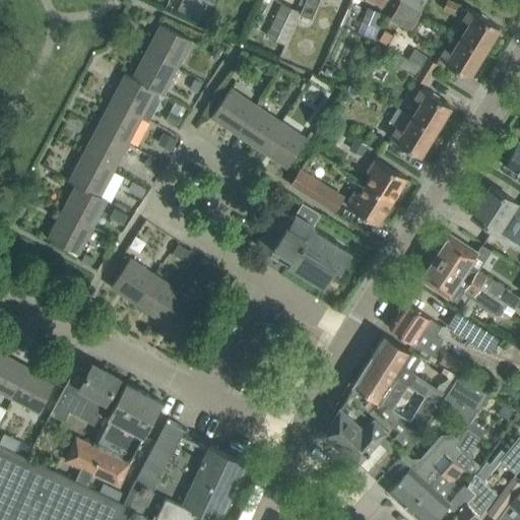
[(181,0),(177,9),(205,21),(213,0),(181,0)]
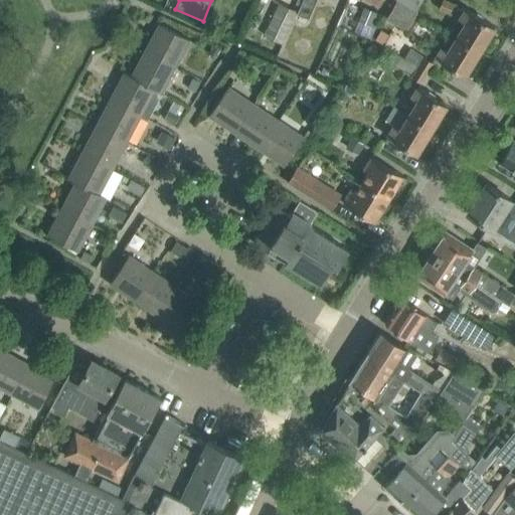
[(315,0),(302,0),(298,11),(297,13),(308,18),(315,0)]
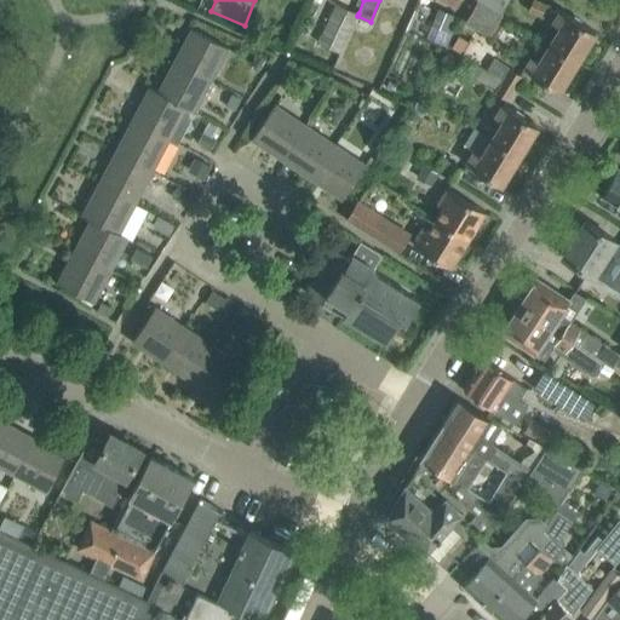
[(481,0),(475,0),(464,21),(489,34),(501,12),(481,0)]
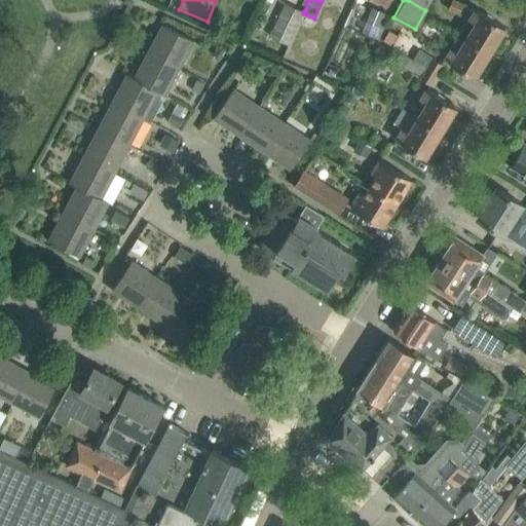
[(430,0),(408,0),(425,10),(430,0)]
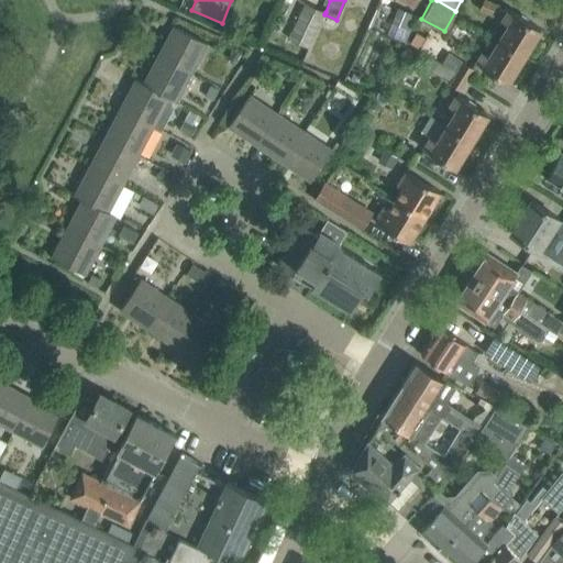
[(483,0),(479,9),(492,15),(497,3),(489,0),(483,0)]
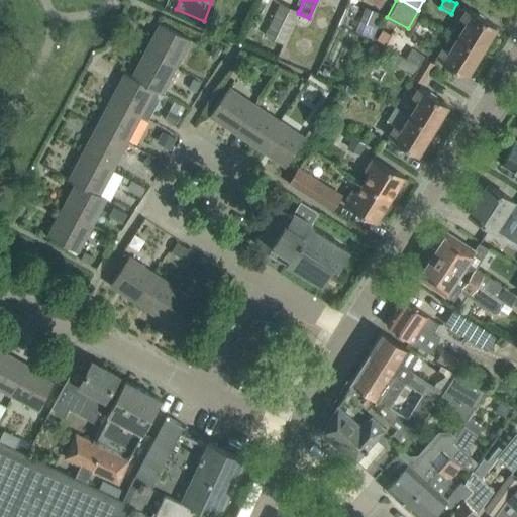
[(284,44),(298,13),(299,11),(280,2),(265,35),(284,44)]
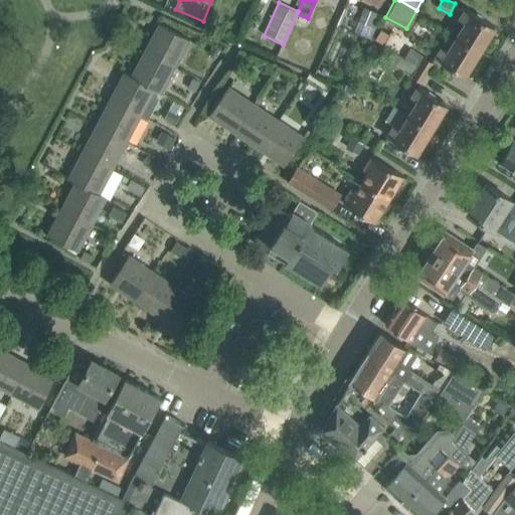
[(458,37),(479,50),(495,26),(466,8),(459,19),(467,23),(458,37)]
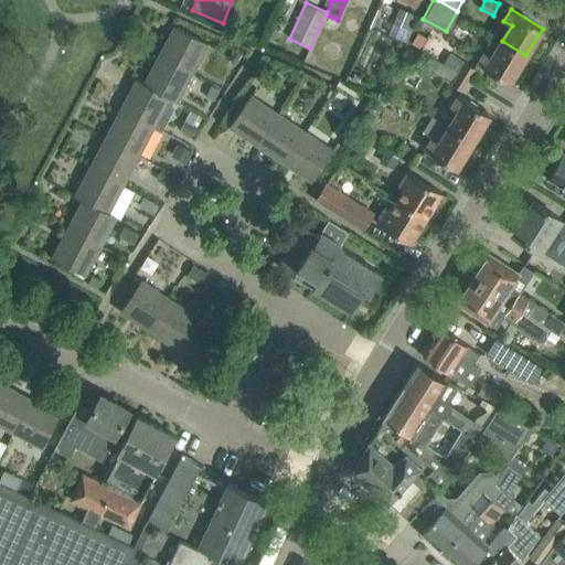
[(159,54),(192,72),(208,43),(174,25),(159,54)]
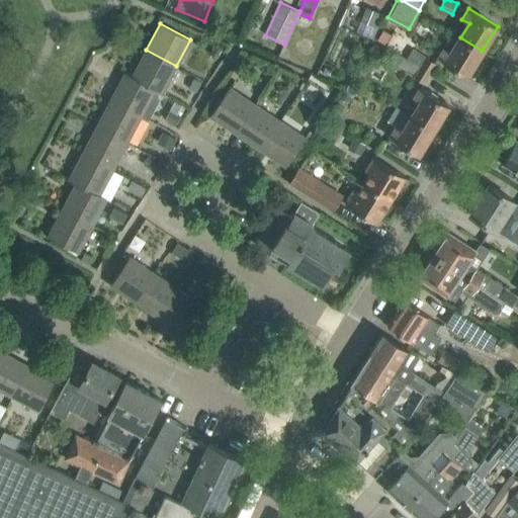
[(386,44),(392,33),(382,28),(377,38),(386,44)]
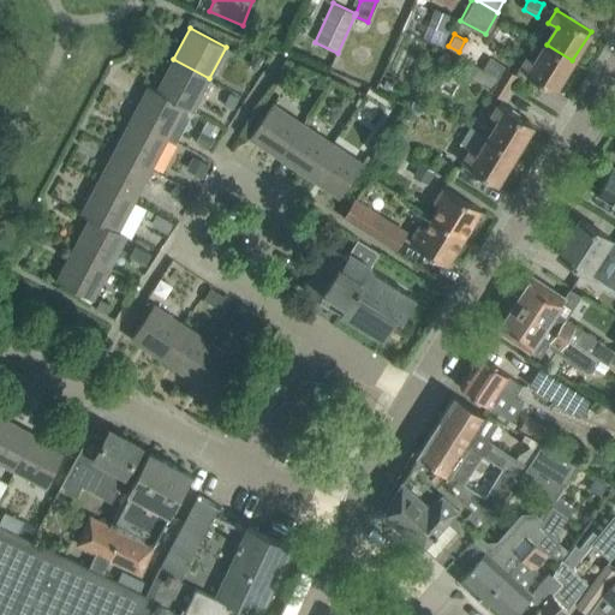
[(554,90),(572,60),(547,45),(536,63),(529,58),(521,70),(554,90)]
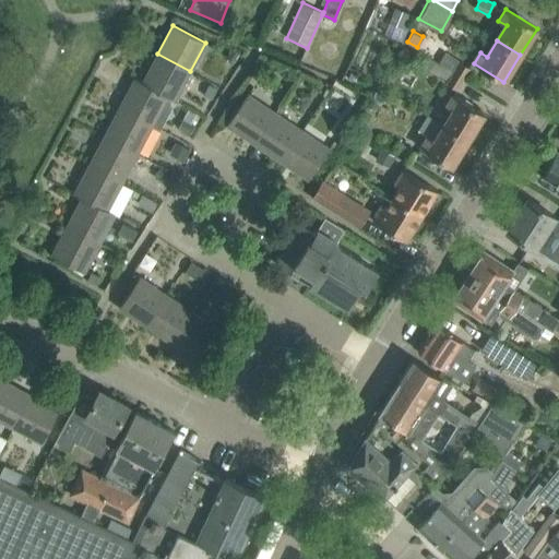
[(232,48),(226,58),(235,62),(239,52),(232,48)]
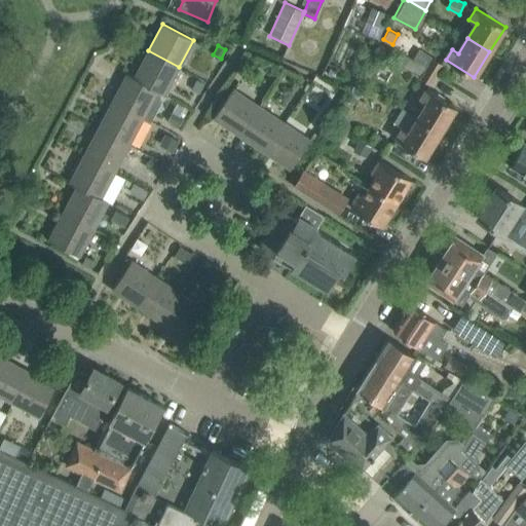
[(443,63),(425,51),(418,47),(412,59),(437,73),(443,63)]
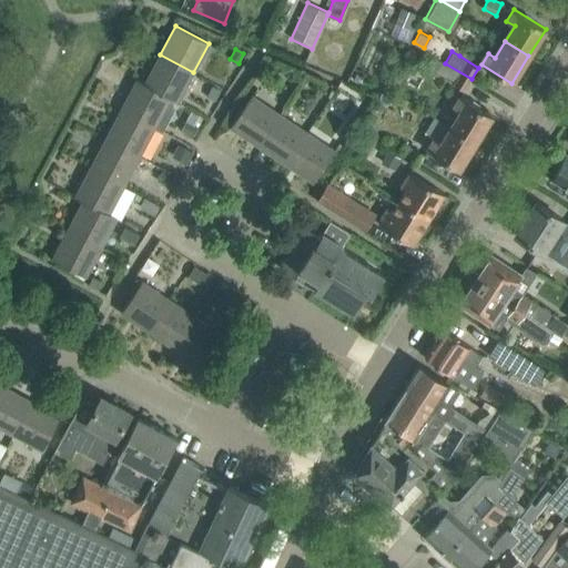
[(179,101),(193,72),(160,54),(145,83),(179,101)]
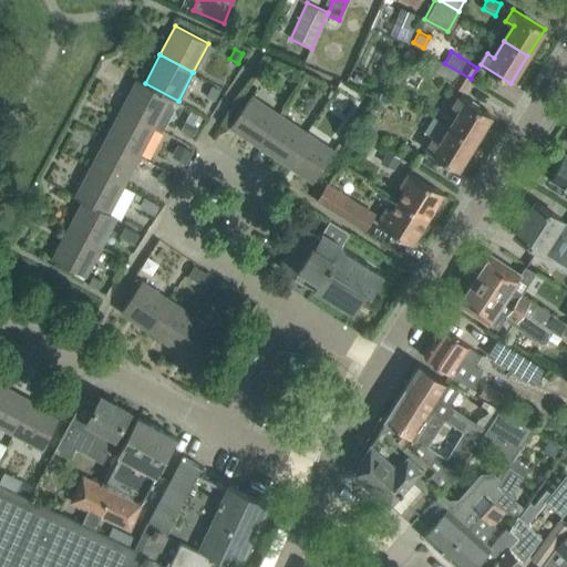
[(428,64),(439,71),(454,81),(453,83),(464,90),(471,79),(444,63),(433,55),(428,64)]
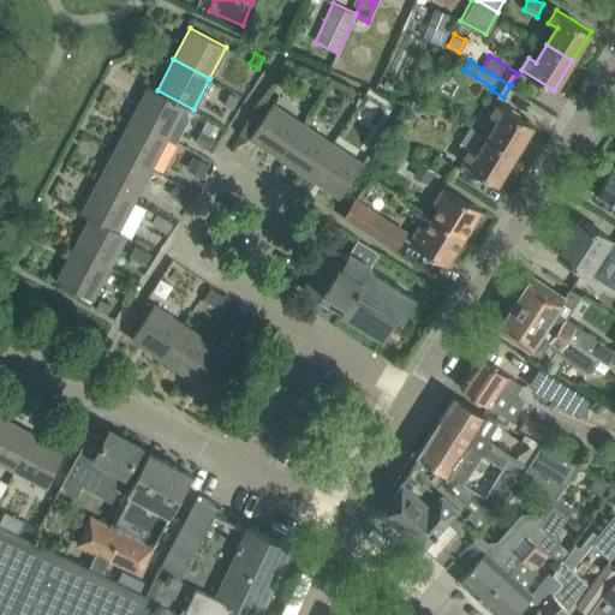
[(193,109),(157,90),(149,85),(132,118),(168,137),(184,106),(192,111),(193,109)]
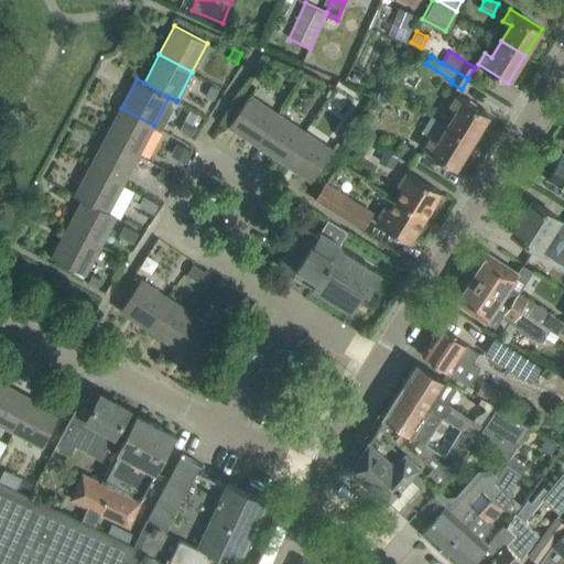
[(210,86),(206,96),(214,100),(219,90),(210,86)]
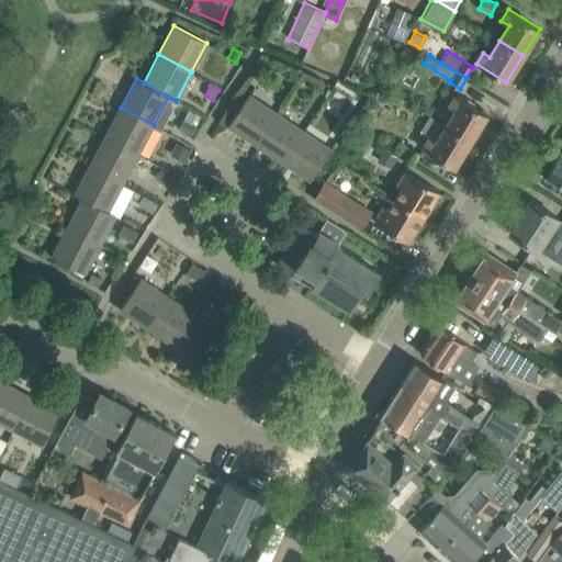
[(256,144),(277,112),(249,94),(228,125),(256,144)]
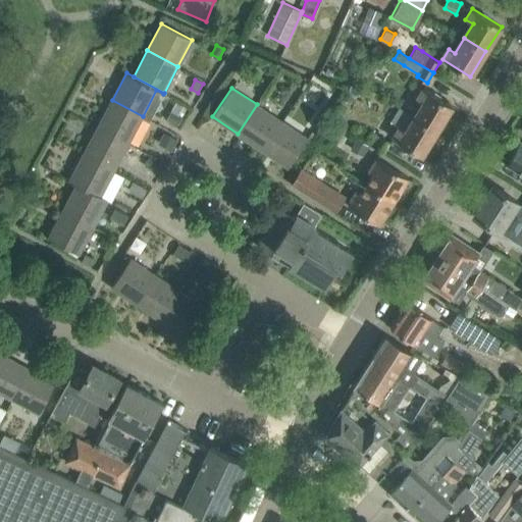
[(291,88),(280,89),(280,96),(291,96),(291,88)]
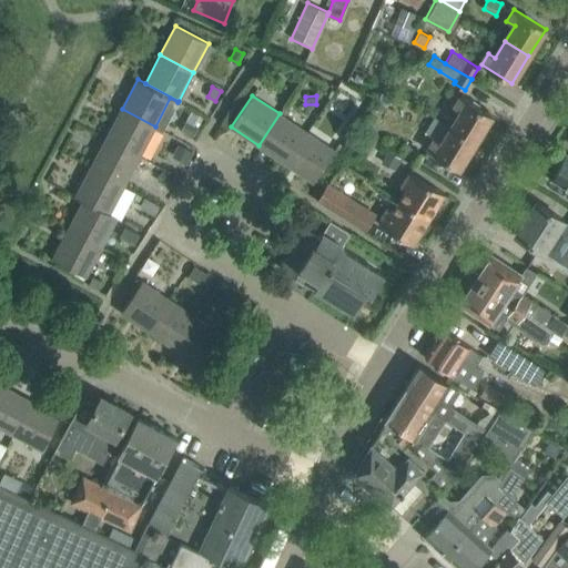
[(476,142),(493,115),(462,97),(455,108),(463,112),(453,128),(476,142)]
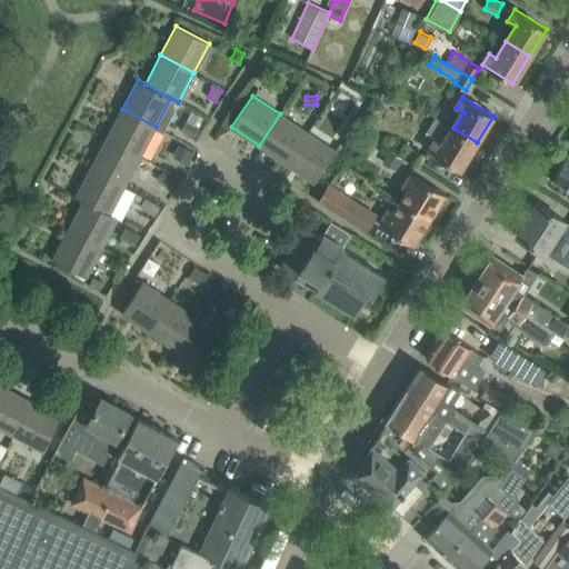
[(140,156),(156,127),(122,109),(107,138),(140,156)]
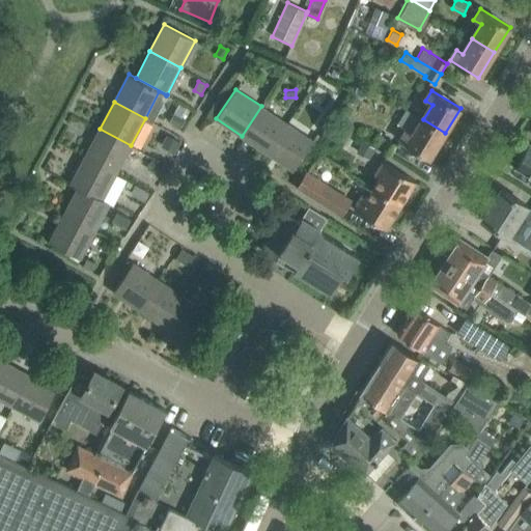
[(268,152),(287,123),(261,106),(242,136),(268,152)]
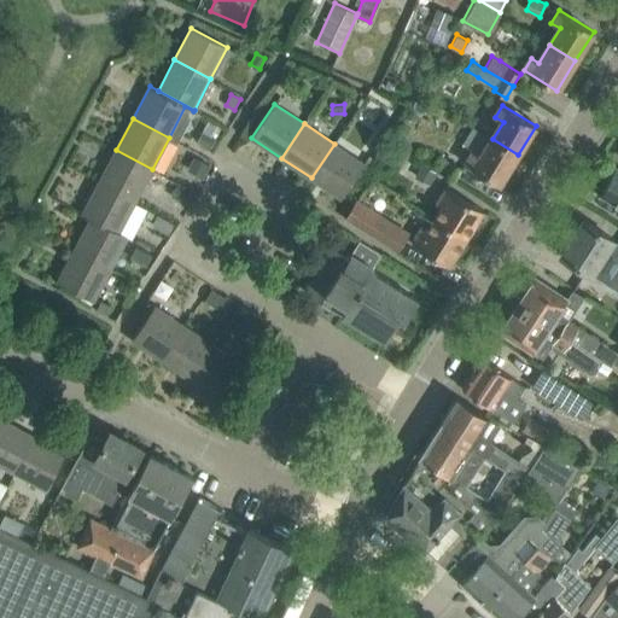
[(202,132),(197,141),(210,149),(215,139),(202,132)]
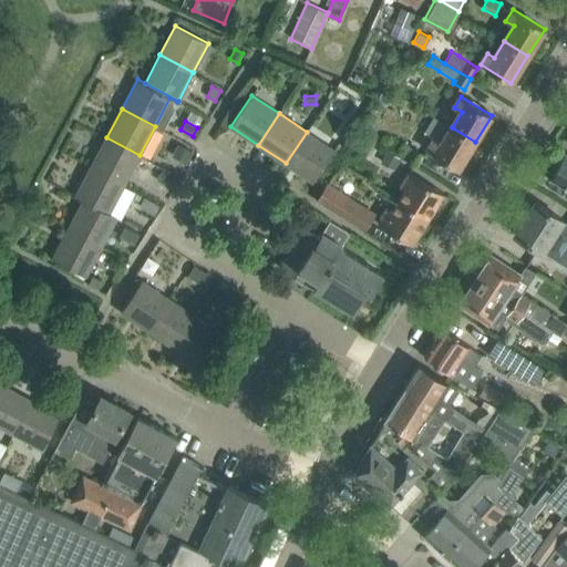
[(459,168),(475,142),(452,127),(442,144),(434,140),(428,150),(459,168)]
